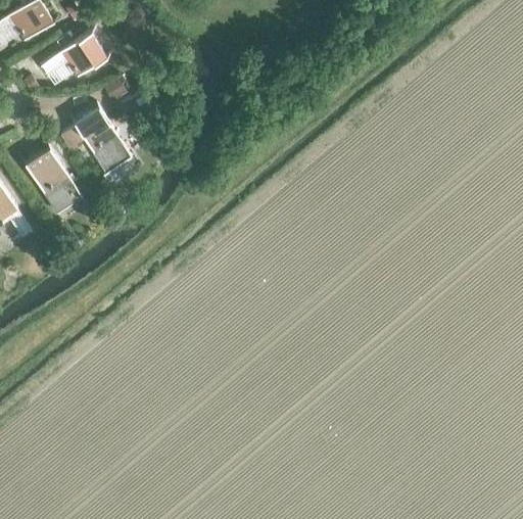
[(0,35),(13,27),(24,41),(52,22),(38,0),(31,0),(24,5),(0,20),(0,35)]
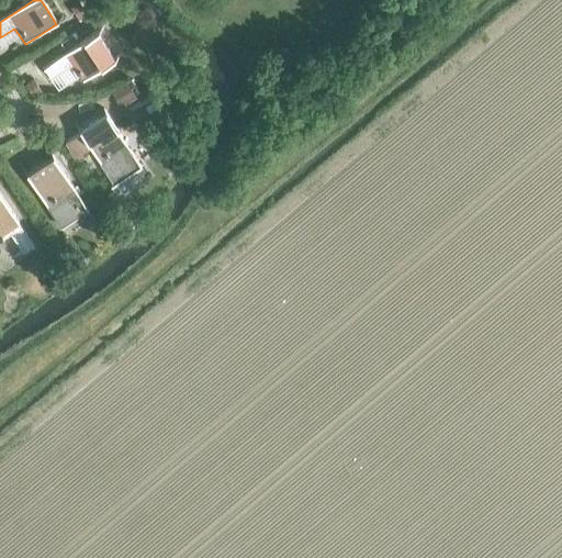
[(89,18),(79,4),(70,10),(80,24),(89,18)]
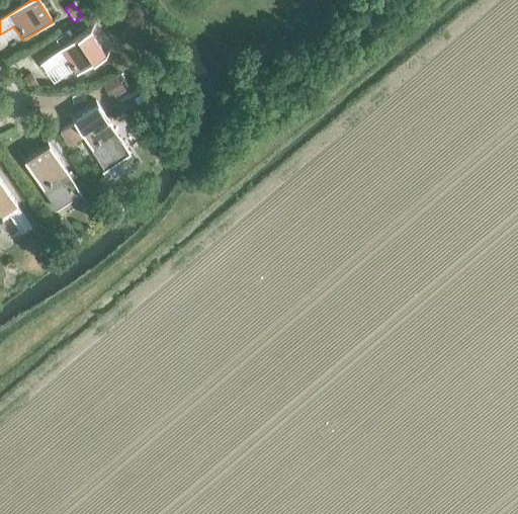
[(66,62),(76,77),(104,58),(88,32),(39,65),(46,75),(66,62)]
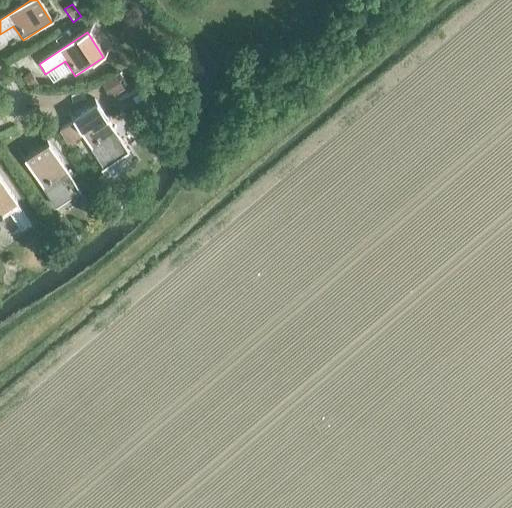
[(100,87),(109,100),(122,92),(113,78),(100,87)]
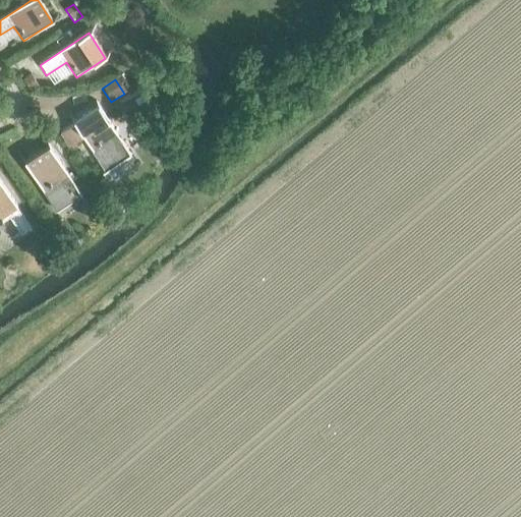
[(74,127),(61,136),(69,150),(83,140),(105,173),(130,157),(98,108),(72,124),(74,127)]
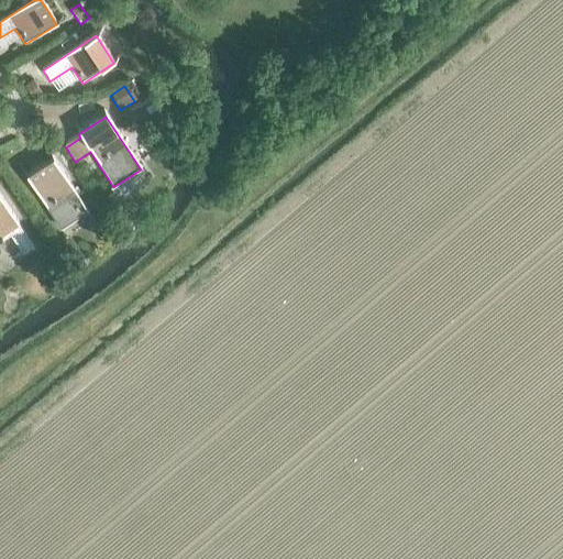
[(25,177),(61,231),(87,214),(53,160),(25,177)]
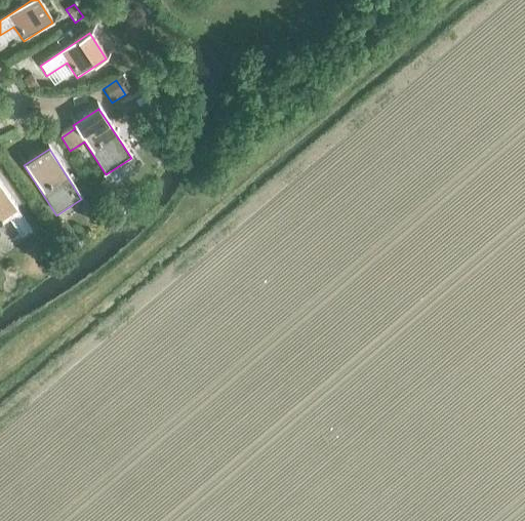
[(19,239),(31,232),(0,185),(0,227),(9,222),(19,239)]
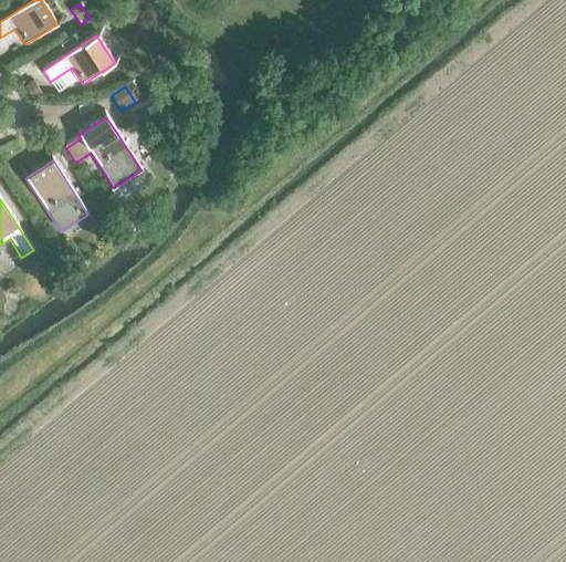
All buildings are outlined.
